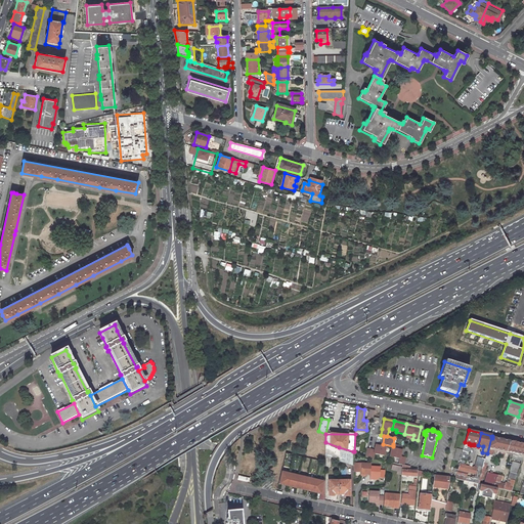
[(494,449),(514,454),(513,460),(523,463),(523,457),(523,444),(492,438),(491,437),(487,453),(485,460),(483,468),(480,478),(478,484),(480,484),(483,485),(486,475),(485,474),(488,464),(495,465),(496,462),(491,461),(494,449)]
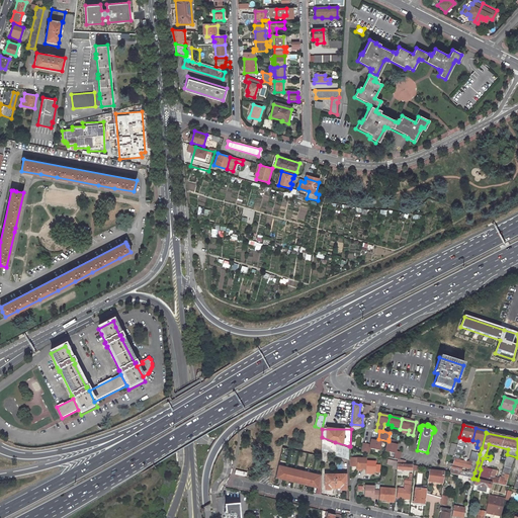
[(322,437),(322,447),(336,448),(335,442),(322,437)]
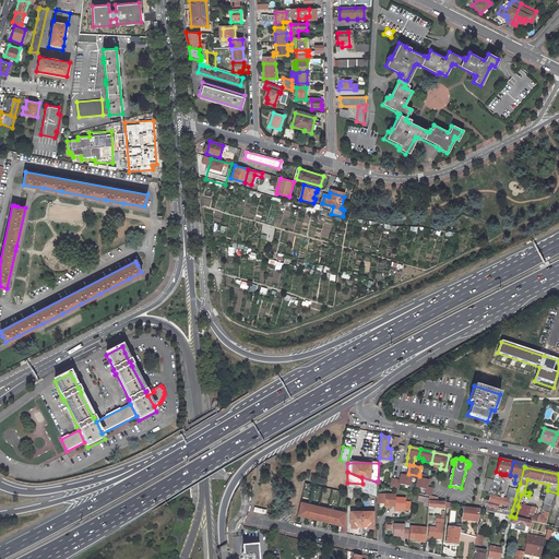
[(426,476),(419,474),(419,476),(417,487),(427,489),(426,495),(430,496),(432,496),(433,488),(428,487),(429,480),(425,479),(426,476)]
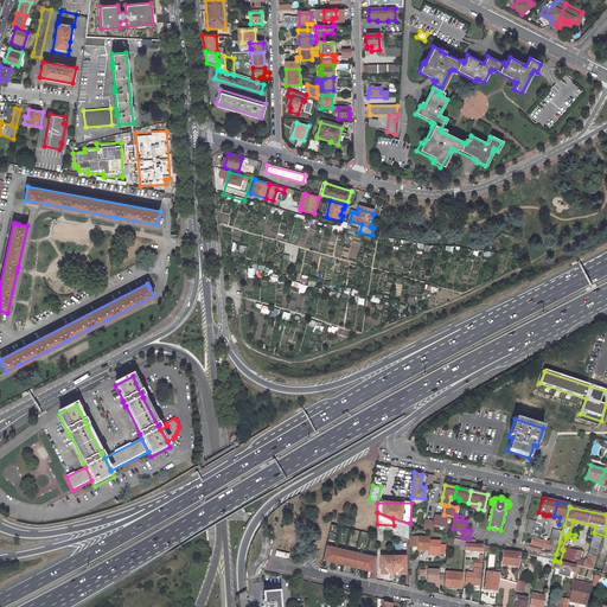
[(447,518),(435,516),(434,522),(429,521),(427,529),(432,531),(433,525),(445,529),(447,518)]
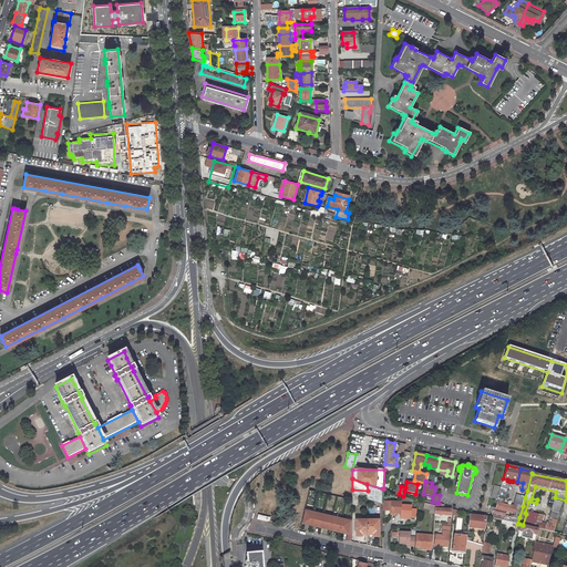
[(368,491),(368,494),(382,500),(382,488),(367,484),(368,491)]
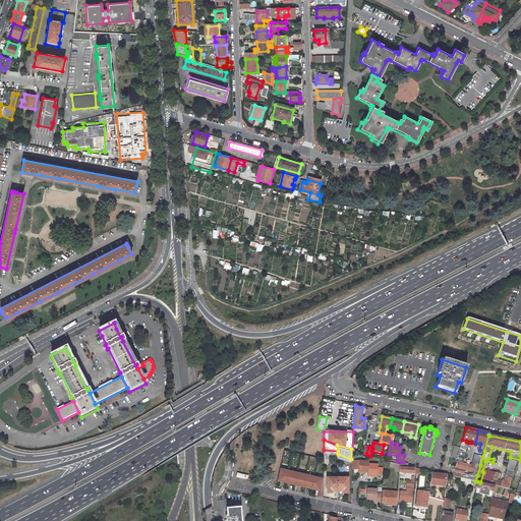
[(460,449),(454,448),(451,459),(457,460),(458,456),(460,449)]
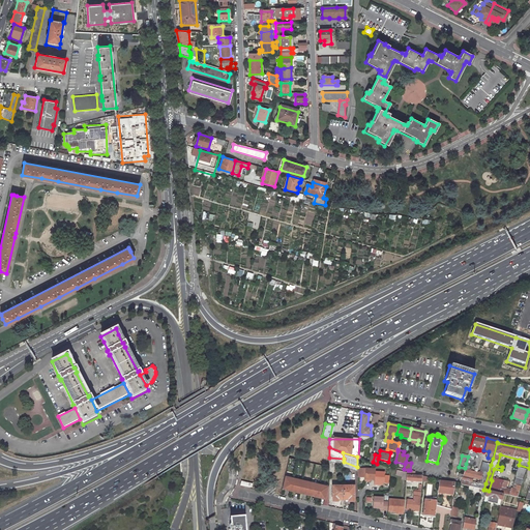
[(468,457),(466,464),(473,465),(474,458),(468,457)]
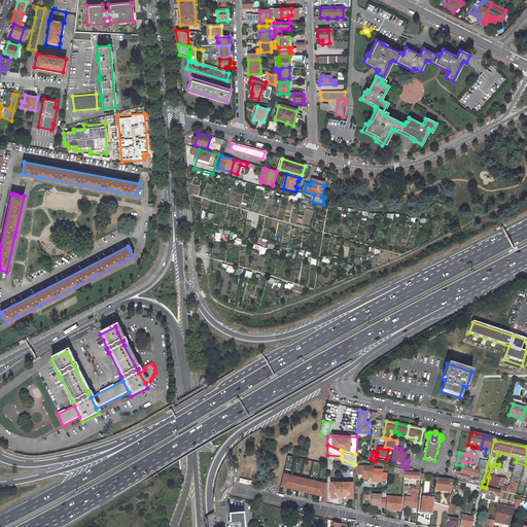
[(486,470),(488,462),(481,460),(479,468),(486,470)]
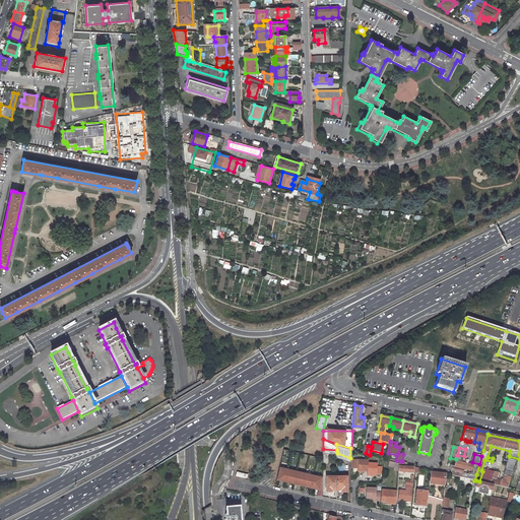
[(358,466),(359,467),(358,469),(363,469),(368,469),(368,462),(368,459),(350,458),(350,466),(358,466)]
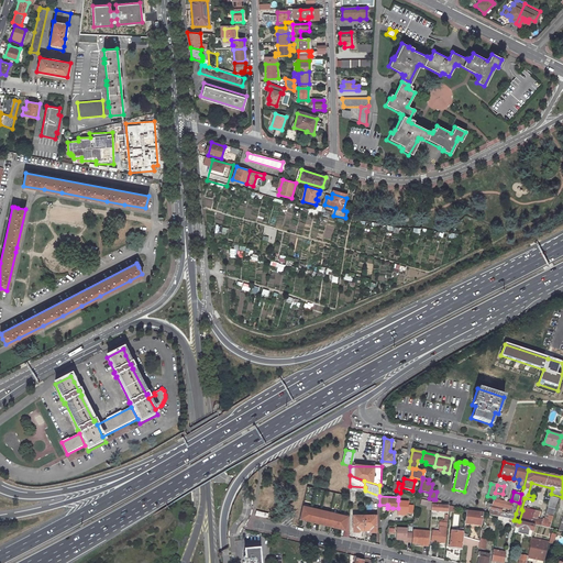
[(547,507),(543,514),(543,517),(547,518),(545,520),(538,518),(540,511),(525,508),(520,521),(534,525),(551,529),(561,499),(552,497),(548,506),(548,507),(547,507)]
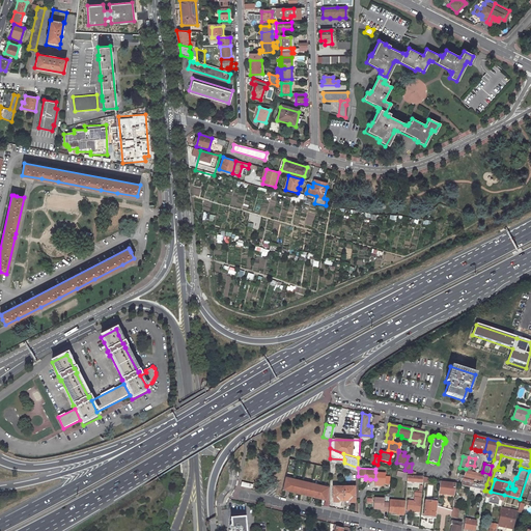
[(468,481),(469,477),(477,479),(478,473),(466,470),(464,476),(464,479),(462,485),(470,487),(474,488),(476,483),(468,481)]
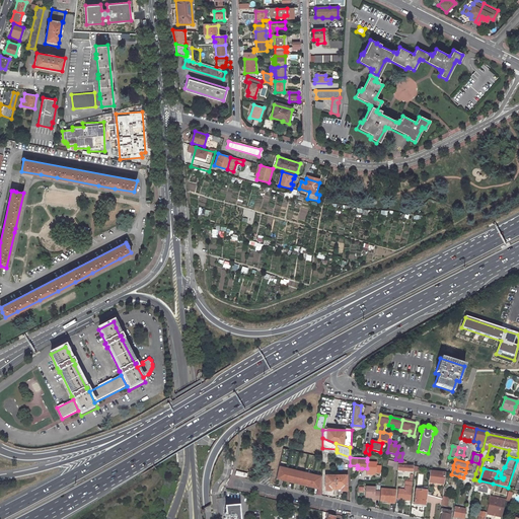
[(398,462),(390,460),(389,464),(394,465),(394,468),(398,469),(398,462)]
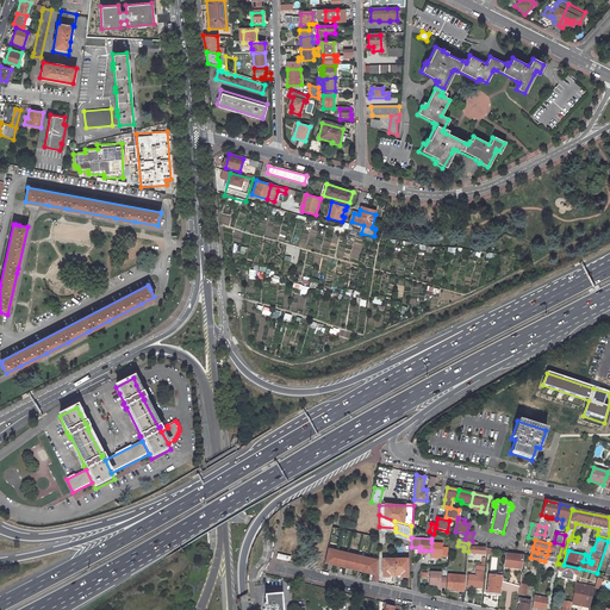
[(468,552),(468,553),(485,554),(485,548),(478,547),(478,542),(472,541),(470,541),(468,543),(468,552)]
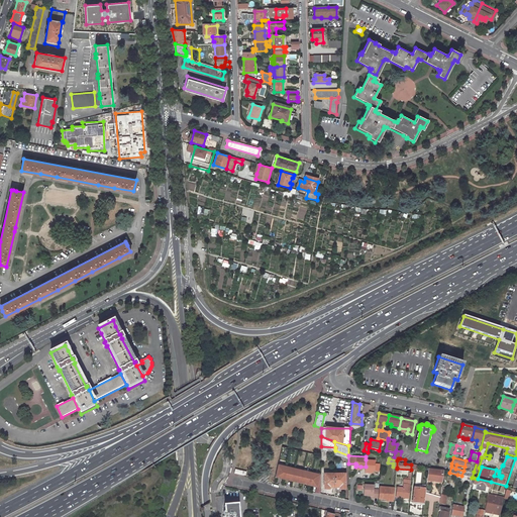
[(375,463),(375,460),(366,459),(366,467),(365,472),(370,472),(370,471),(374,471),(380,471),(381,463),(375,463)]
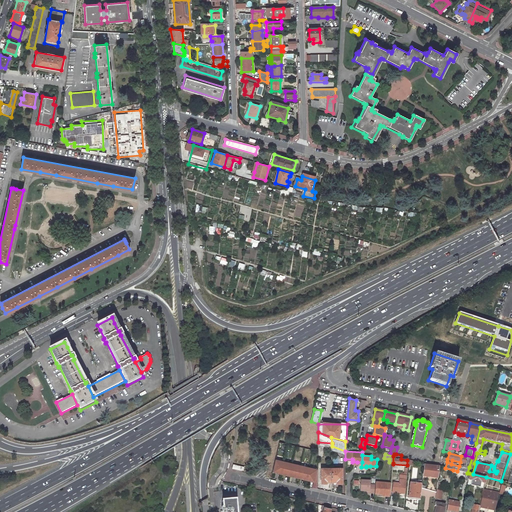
[(316,469),(275,459),(273,467),(272,471),(314,481),(316,469)]
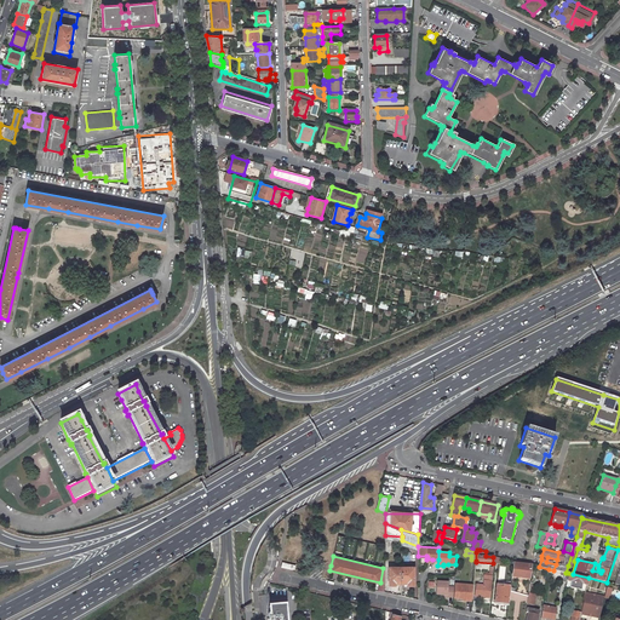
[(532,567),(515,563),(514,577),(530,579),(532,567)]
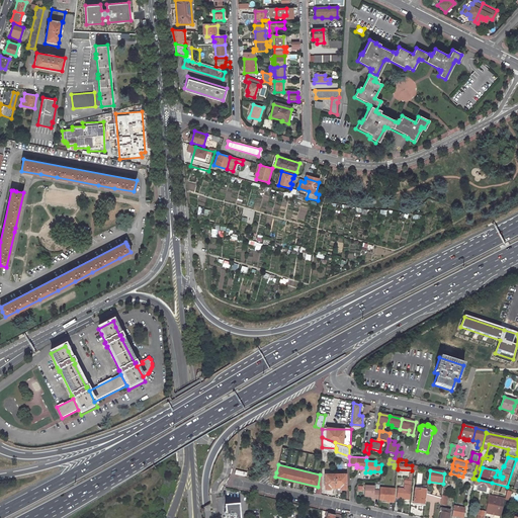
[(336,472),(326,473),(326,489),(331,489),(331,487),(336,487),(336,472)]
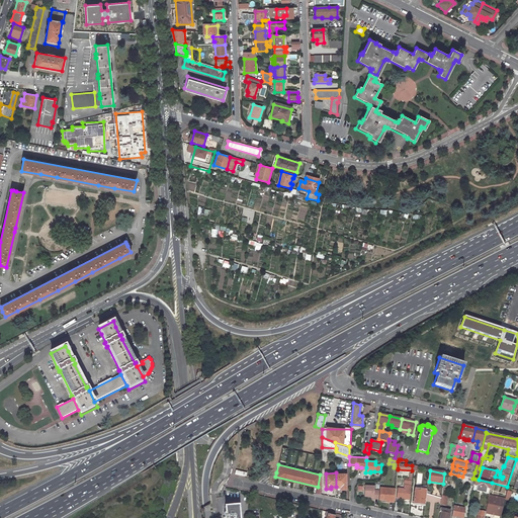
[(346,489),(346,472),(336,472),(336,487),(340,487),(340,489),(346,489)]
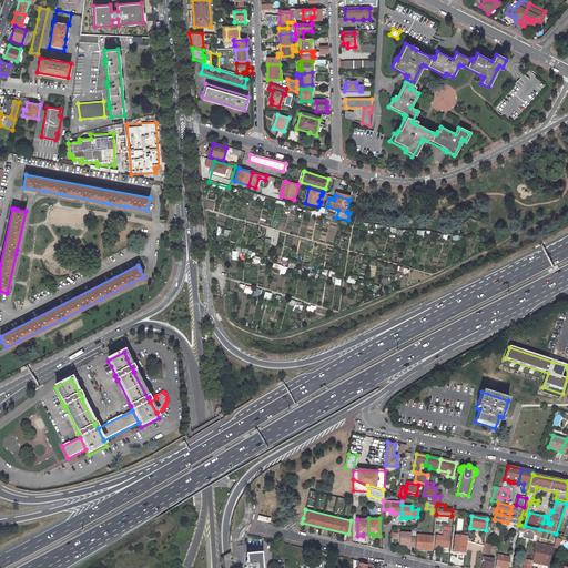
[(520,525),(519,531),(538,536),(539,529),(525,526),(524,526),(520,525)]
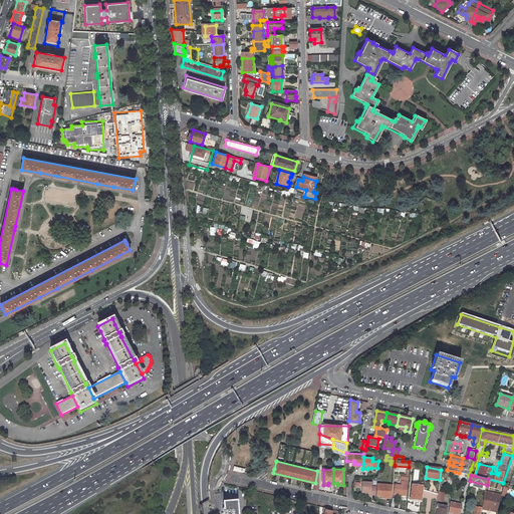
[(372,482),(363,481),(362,491),(367,492),(371,492),(372,494),(376,494),(377,486),(372,485),(372,482)]
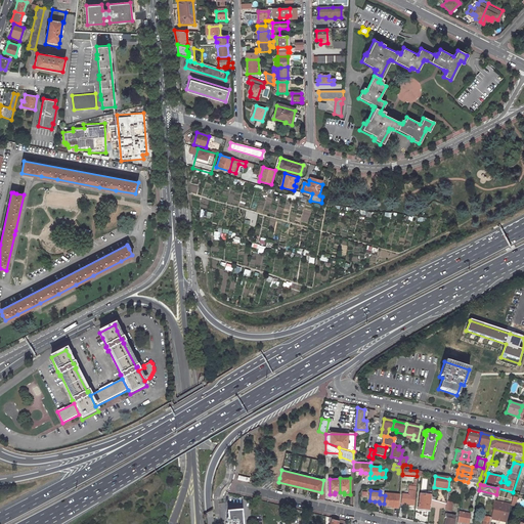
[(400,493),(385,492),(385,495),(384,504),(384,505),(392,506),(392,504),(399,505),(400,493)]
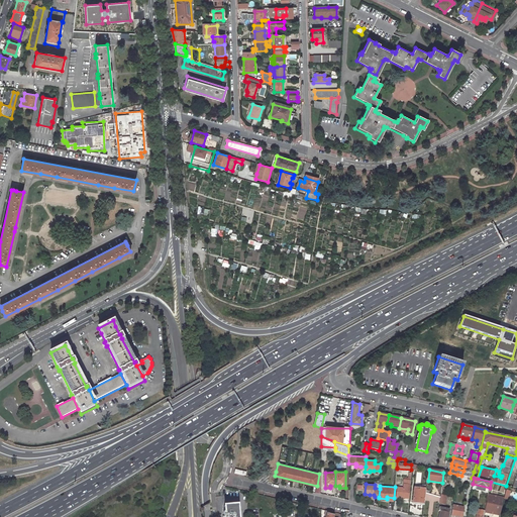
[(403,488),(398,487),(397,497),(409,498),(410,493),(405,492),(403,492),(403,488)]
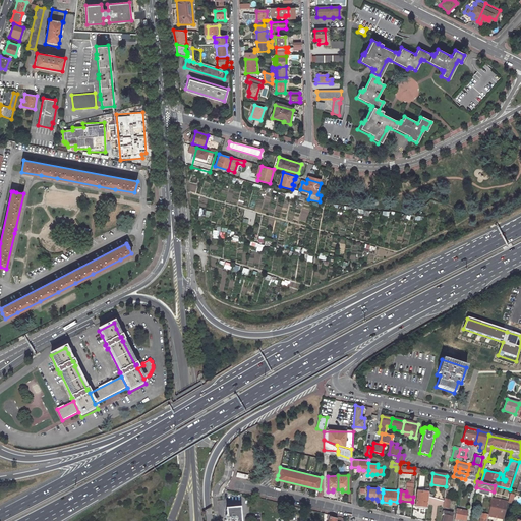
[(429,491),(418,491),(416,508),(428,509),(429,491)]
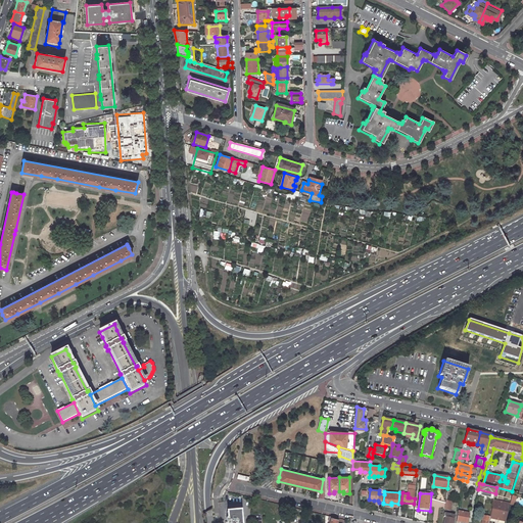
[(431,506),(442,509),(444,500),(433,496),(431,506)]
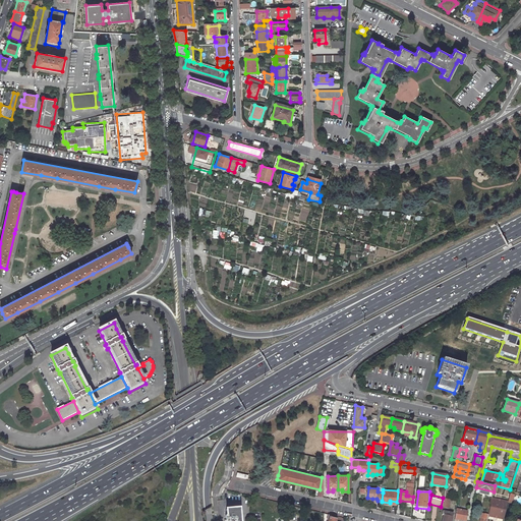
[(508,502),(491,499),(488,516),(504,519),(508,502)]
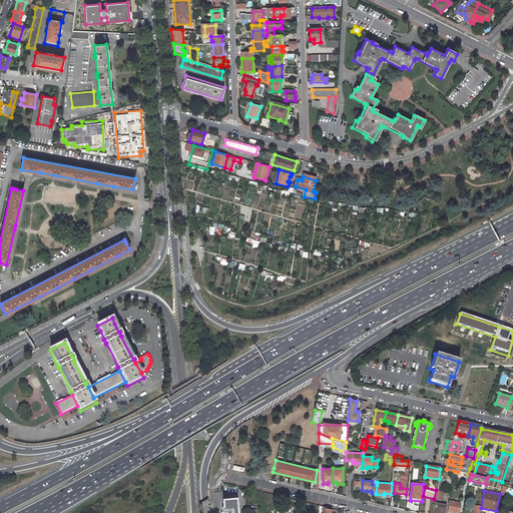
[(235,512),(234,501),(222,502),(222,512),(221,512),(235,512)]
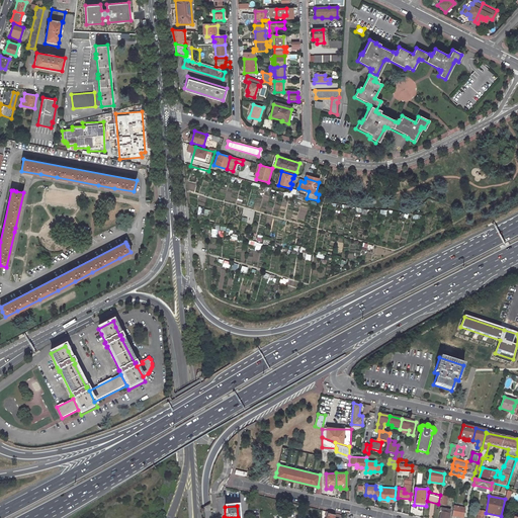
[(463,517),(464,508),(453,506),(451,516),(463,517)]
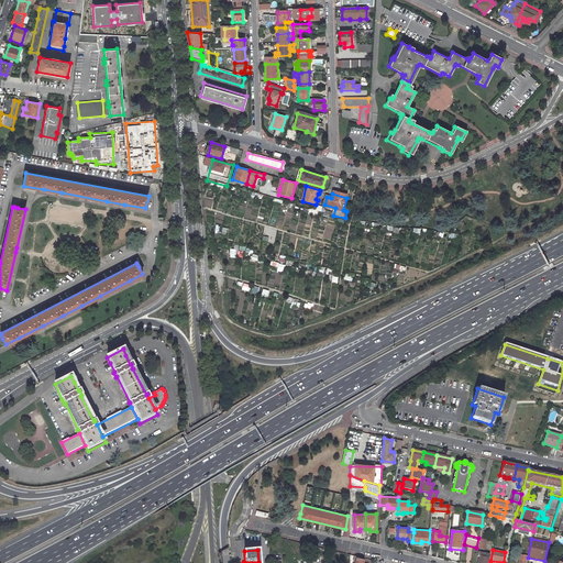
[(527,555),(520,553),(517,562),(526,562),(527,562),(526,561),(527,555)]
